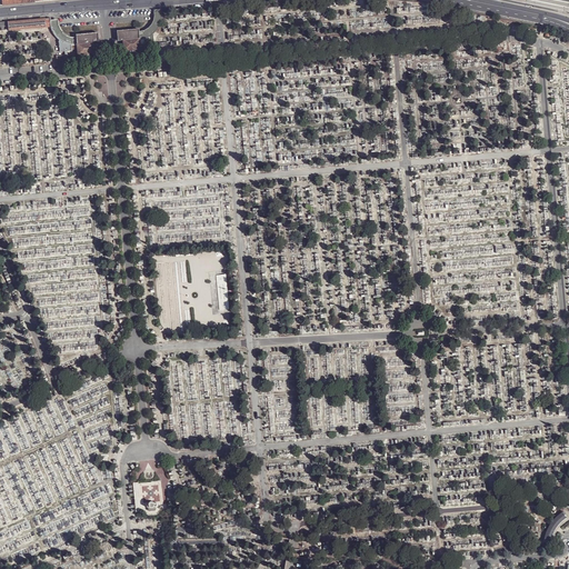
[(116,27),(118,42),(123,38),(140,36),(143,36),(148,35),(151,32),(152,31),(156,28),(158,23),(160,18),(160,12),(167,12),(167,10),(153,11),(152,16),(151,20),(149,23),(146,27),(141,28),(141,26),(116,27)]
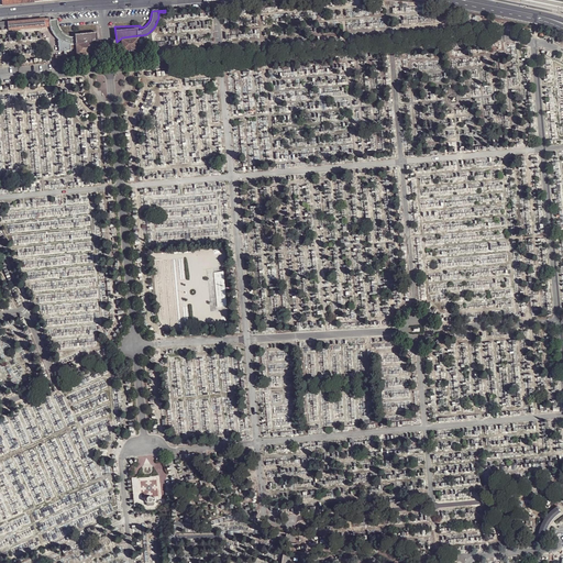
[(0,26),(9,26),(9,31),(50,28),(50,21),(48,19),(0,22),(0,26)]
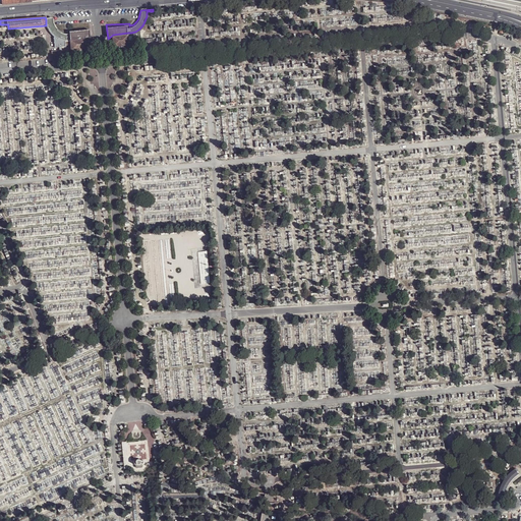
[(53,23),(52,19),(46,19),(46,25),(47,27),(50,33),(54,37),(58,39),(63,41),(65,42),(70,42),(69,36),(65,36),(61,34),(58,32),(55,29),(53,23)]
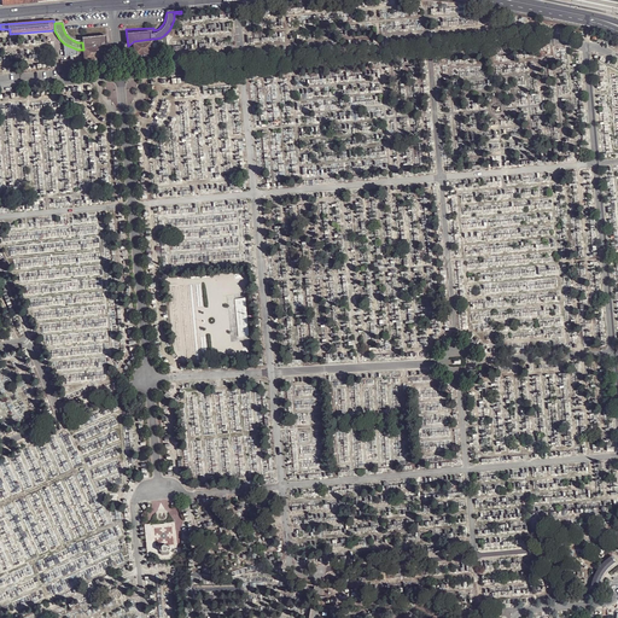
[(161,38),(156,39),(156,44),(167,42),(165,34),(164,35),(161,38)]
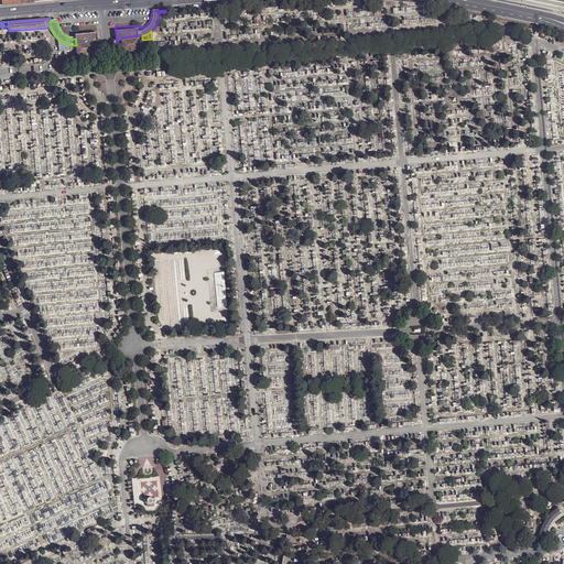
[(97,33),(75,35),(75,39),(76,45),(94,44),(98,43),(97,33)]
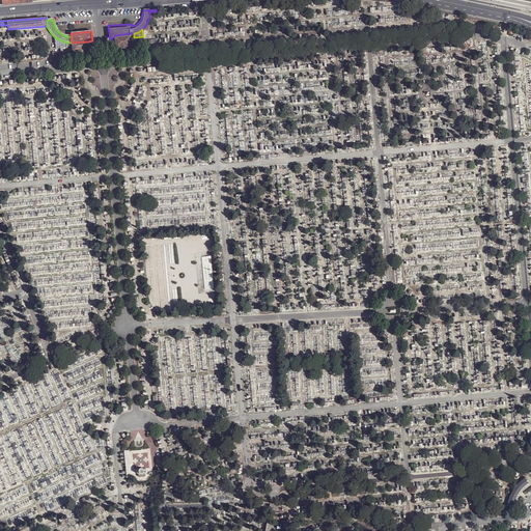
[(131,36),(115,38),(116,48),(121,48),(121,50),(126,49),(126,48),(132,47),(131,36)]
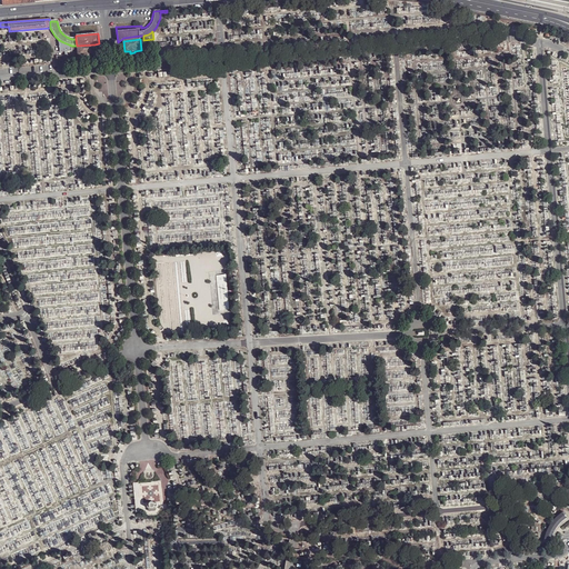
[(63,42),(59,40),(59,42),(59,52),(65,52),(65,56),(57,57),(58,70),(69,69),(68,56),(67,52),(72,51),(71,46),(69,45),(63,42)]
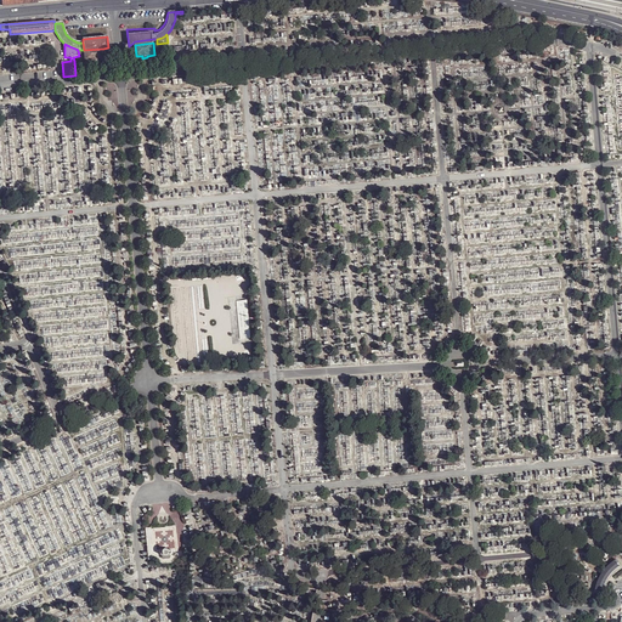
[(103,49),(84,50),(84,62),(91,61),(91,63),(97,63),(97,61),(103,60),(103,49)]
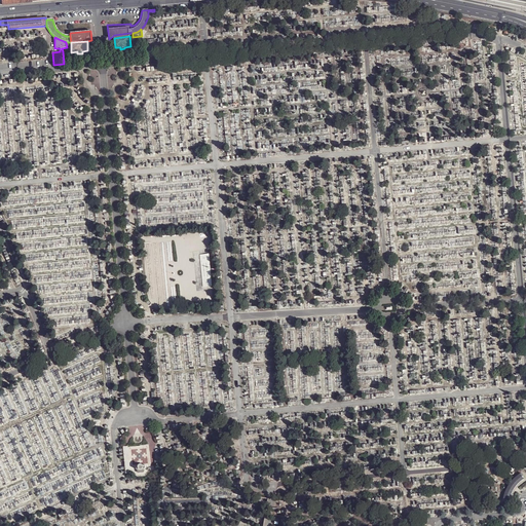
[(209,253),(199,254),(201,288),(207,288),(207,287),(211,287),(209,253)]
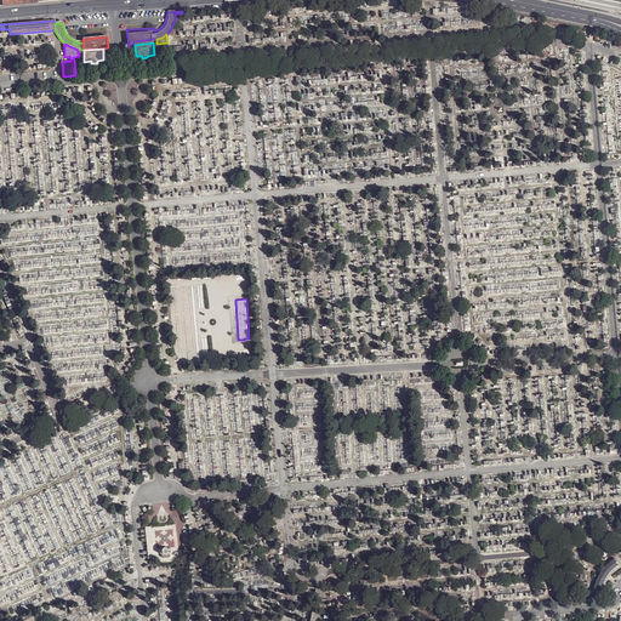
[(593,592),(602,592),(603,586),(607,580),(610,575),(615,570),(620,567),(615,559),(614,560),(608,565),(603,570),(598,577),(596,584),(593,592)]
